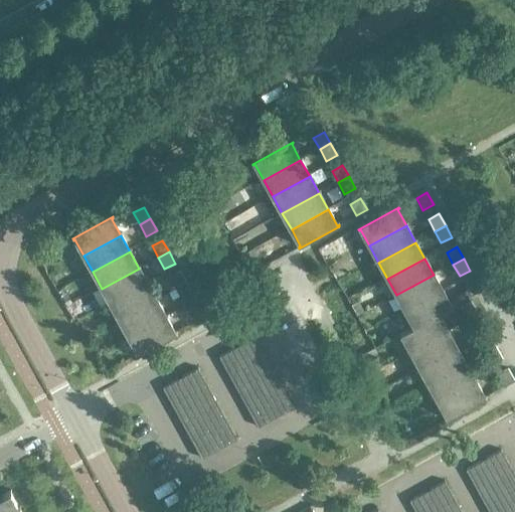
[(112,305),(148,285),(139,269),(102,289),(112,305)]
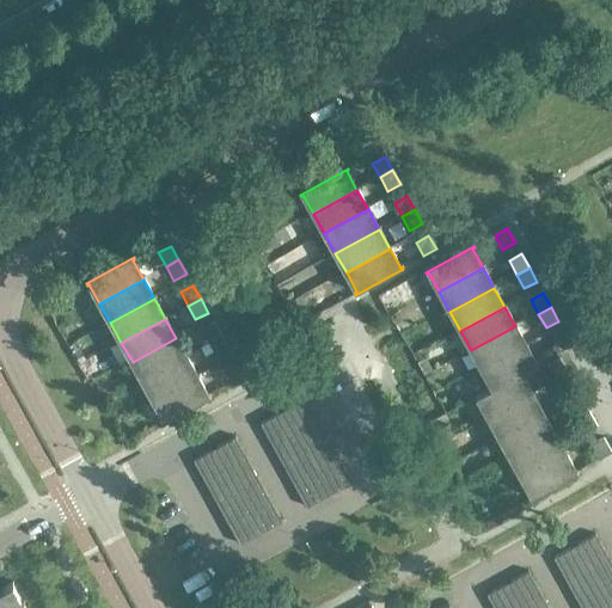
[(222,338),(214,324),(202,331),(209,345),(222,338)]
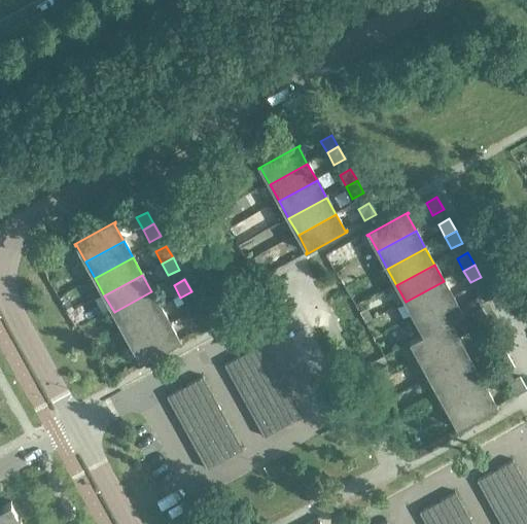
[(415,319),(453,299),(444,281),(406,302),(415,319)]
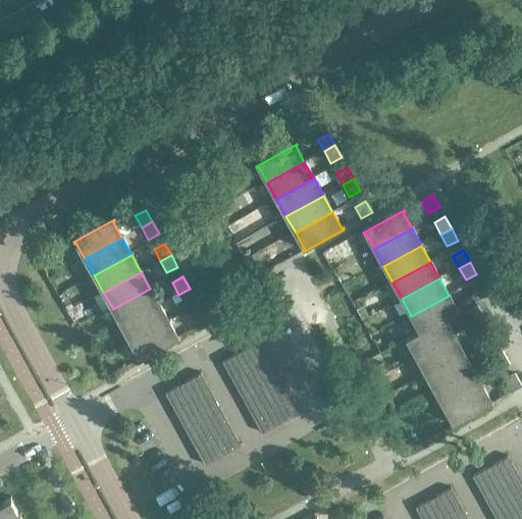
[(488,296),(482,283),(471,290),(478,302),(488,296)]
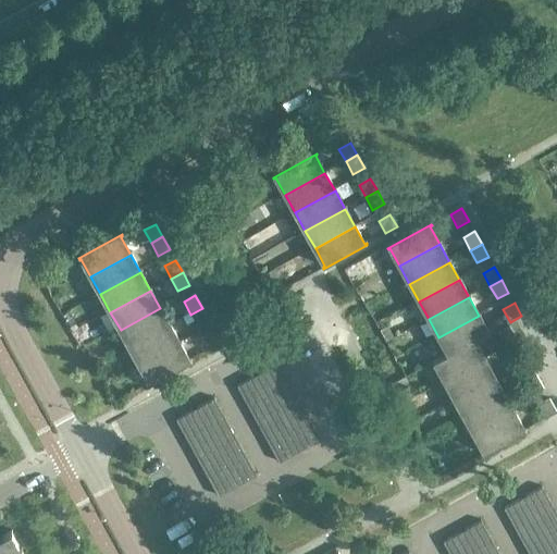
[(131,348),(170,327),(160,308),(121,330),(131,348)]
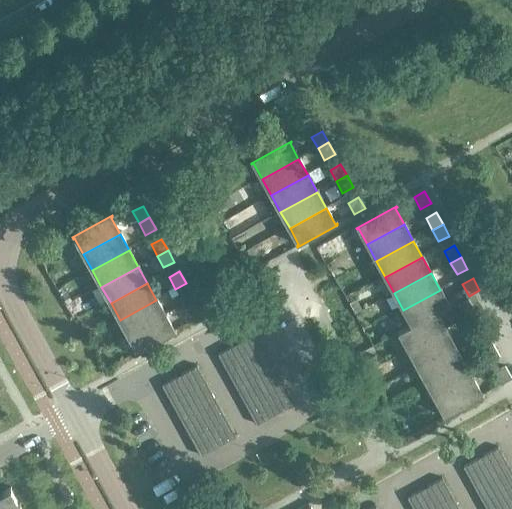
[(192,295),(186,283),(175,289),(182,300),(192,295)]
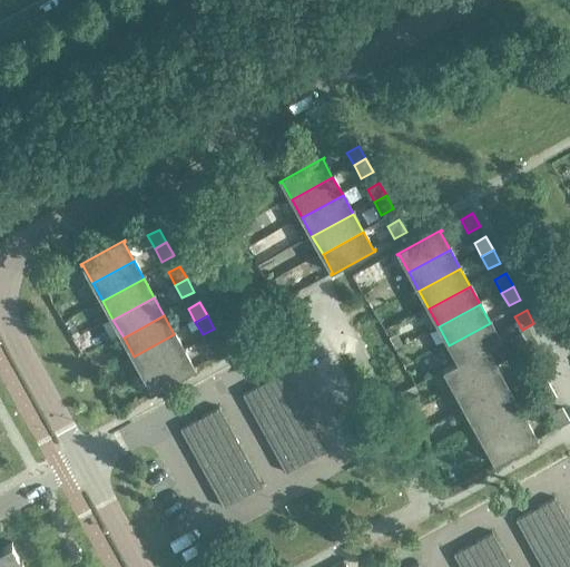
[(488,350),(502,341),(501,340),(500,341),(490,323),(449,345),(459,363),(460,364),(485,350),(485,351),(488,350)]
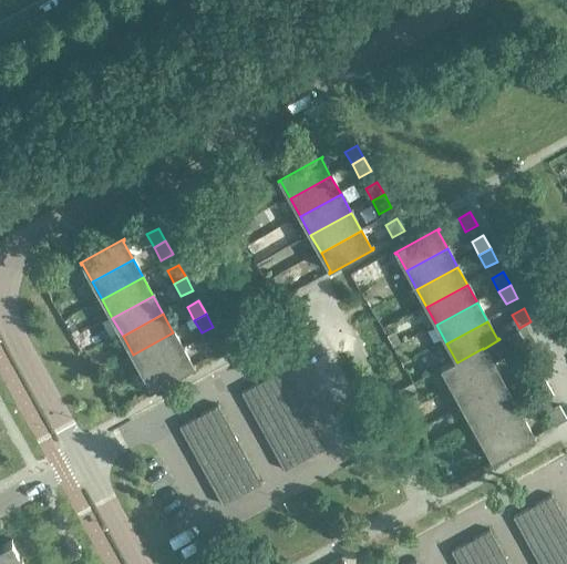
[(143,372),(183,350),(173,332),(133,355),(143,372)]
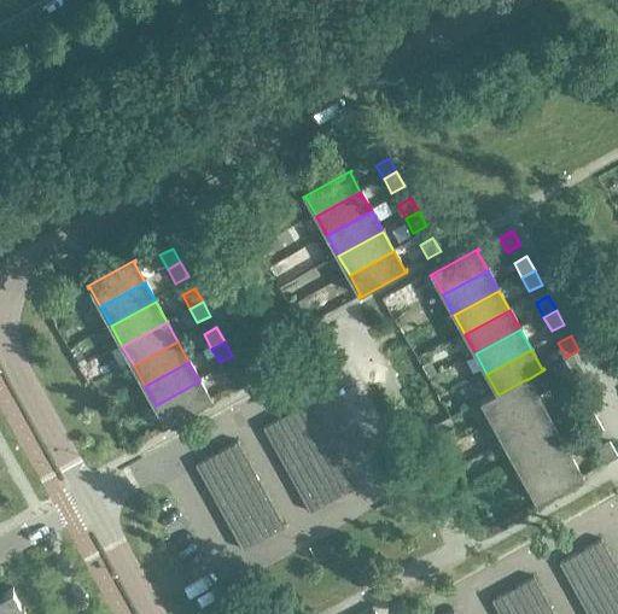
[(573,379),(566,366),(553,373),(561,386),(573,379)]
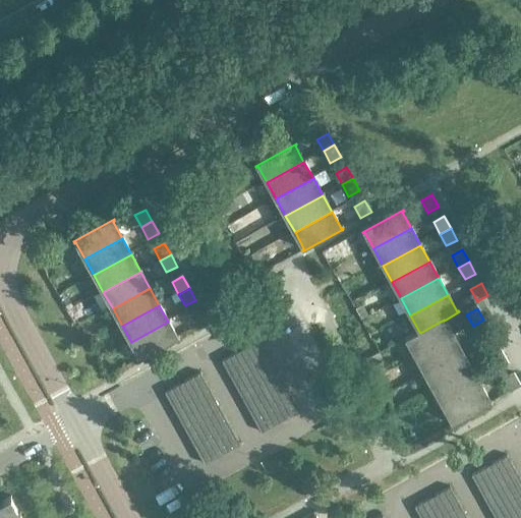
[(208,322),(201,309),(190,315),(197,328),(208,322)]
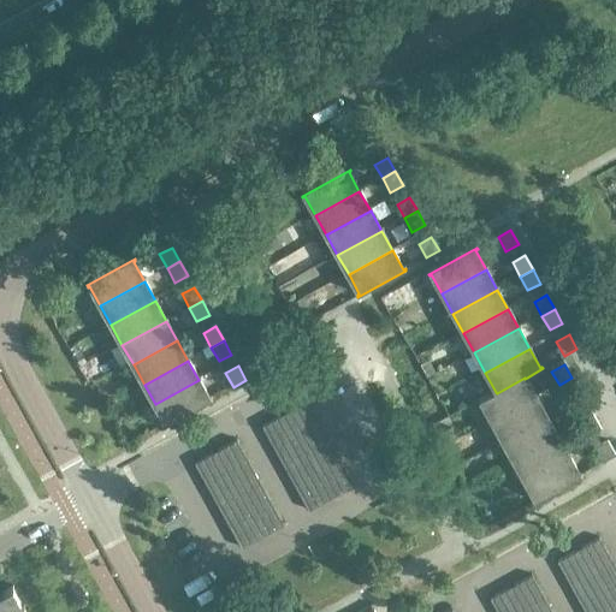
[(535,398),(525,379),(525,378),(497,393),(496,392),(495,393),(478,403),(479,404),(481,403),(492,422),(535,398)]
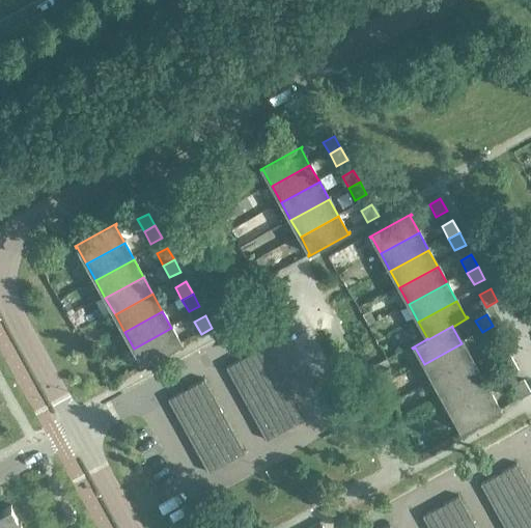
[(500,338),(493,326),(482,332),(488,344),(500,338)]
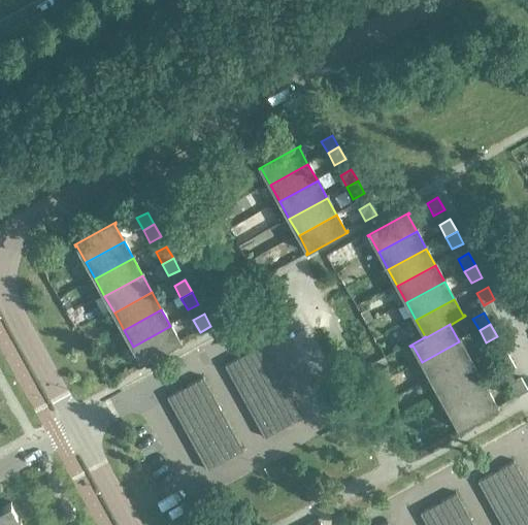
[(141,365),(183,342),(182,341),(179,342),(170,326),(133,347),(142,363),(140,364),(141,365)]
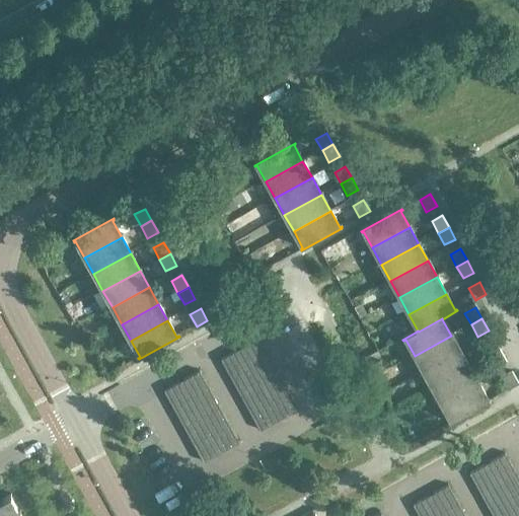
[(424,372),(460,352),(451,336),(415,356),(424,372)]
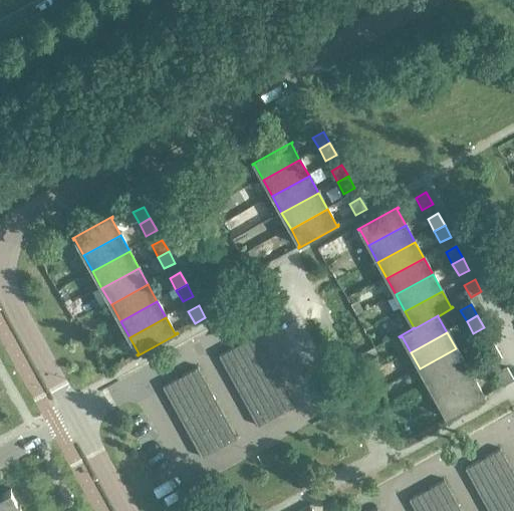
[(496,348),(494,346),(489,337),(479,343),(485,354),(496,348)]
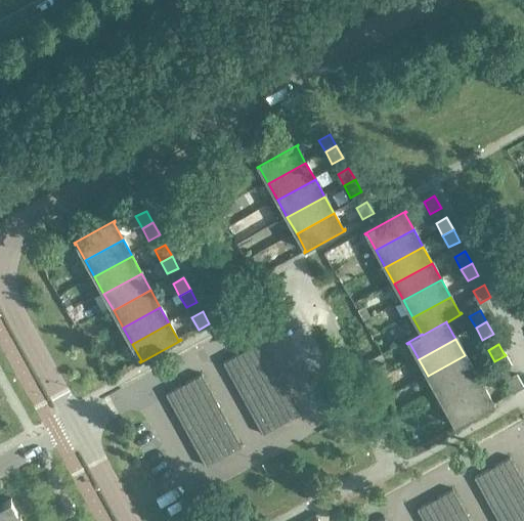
[(263,437),(299,418),(258,345),(222,364),(263,437)]
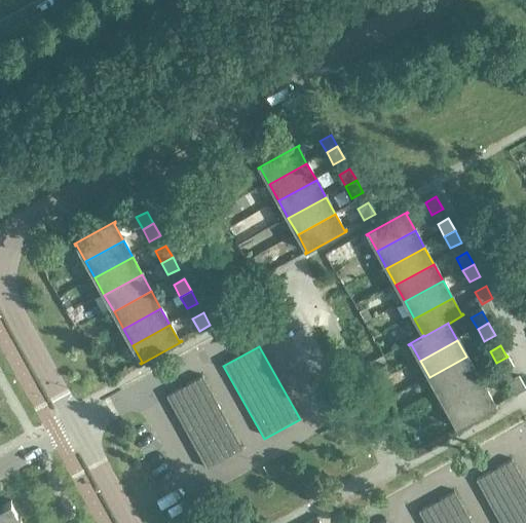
[(439,395),(477,374),(466,357),(429,377),(439,395)]
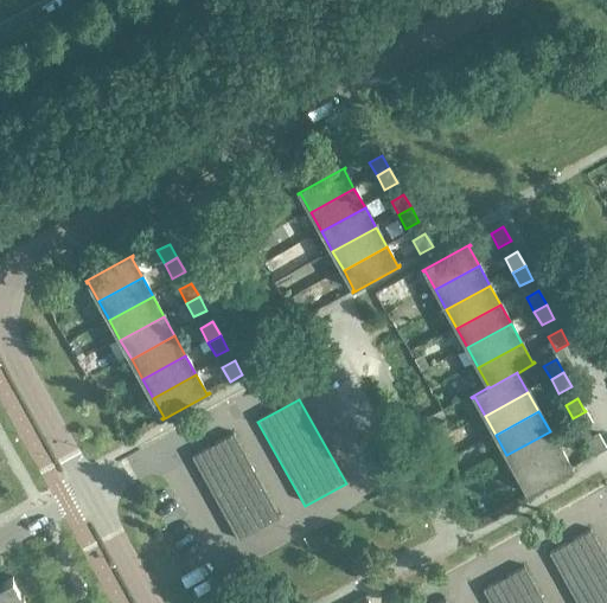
[(593,425),(586,411),(573,418),(580,432),(593,425)]
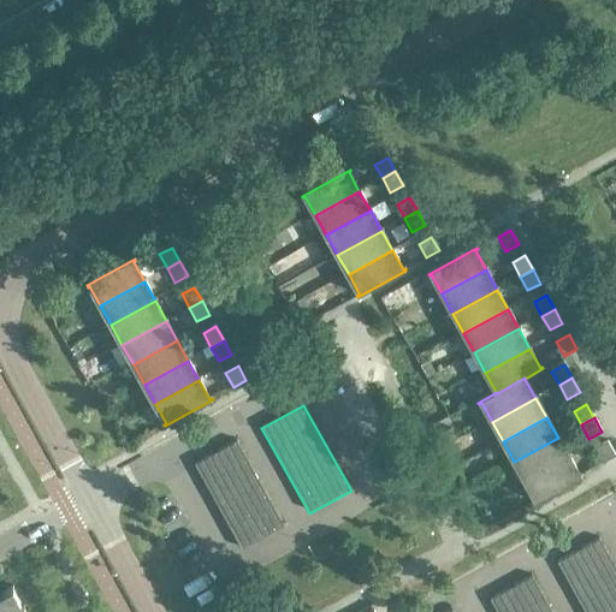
[(525,481),(569,457),(558,438),(514,462),(525,481)]
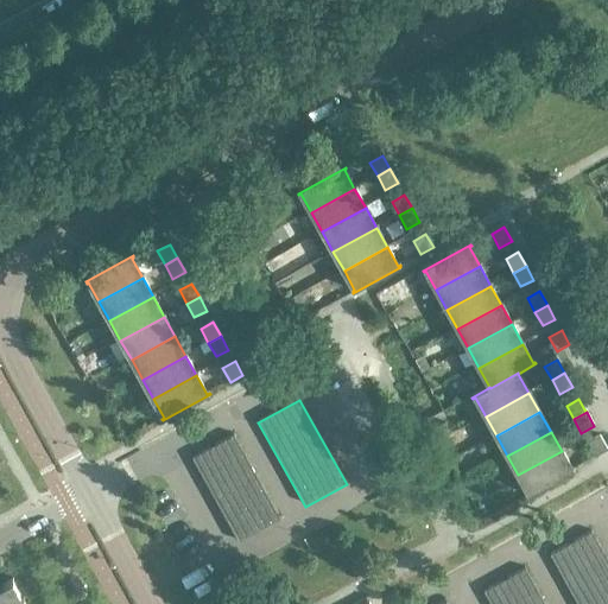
[(239,544),(280,521),(234,436),(191,459),(239,544)]
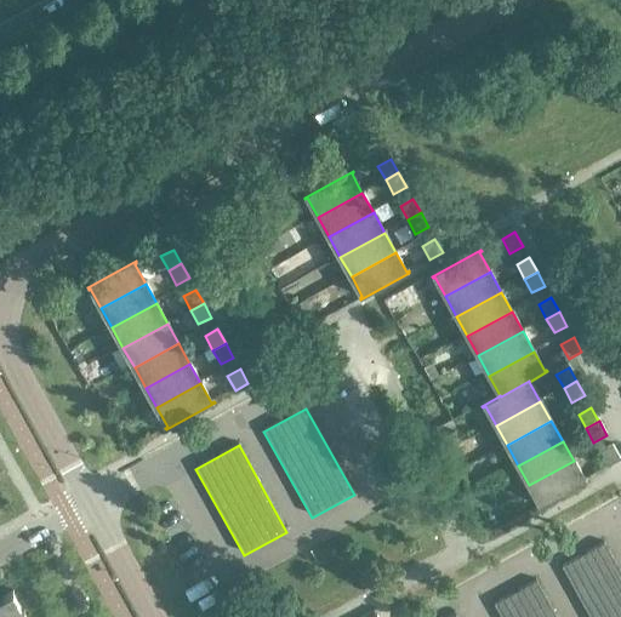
[(620,461),(613,447),(600,453),(603,460),(608,468),(620,461)]
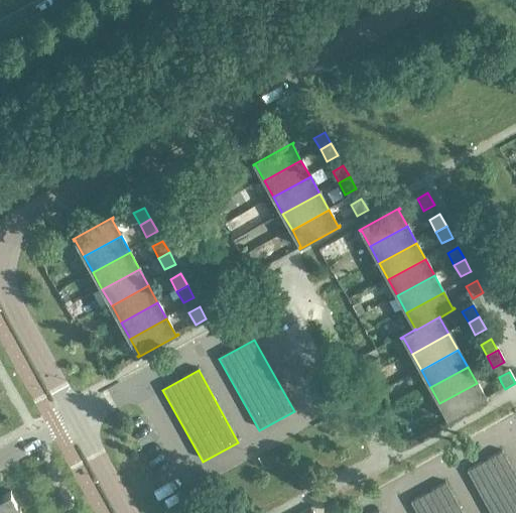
[(505,389),(501,382),(492,387),(496,394),(505,389)]
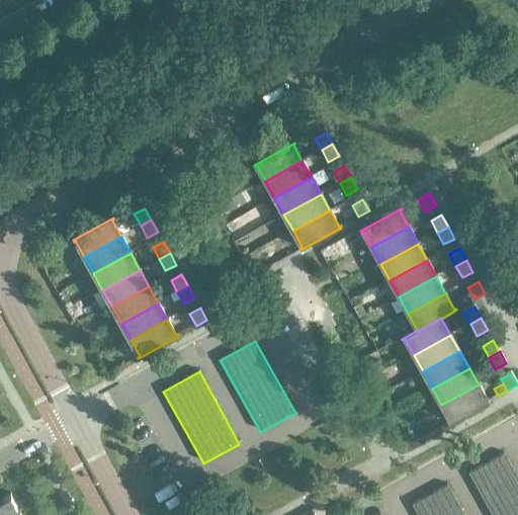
[(449,423),(490,401),(489,400),(488,401),(479,384),(441,405),(450,421),(449,422),(449,423)]
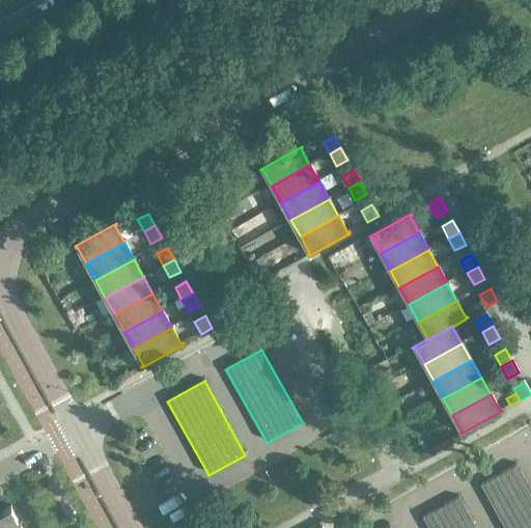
[(530,527),(530,490),(518,466),(481,485),(503,527),(530,527)]
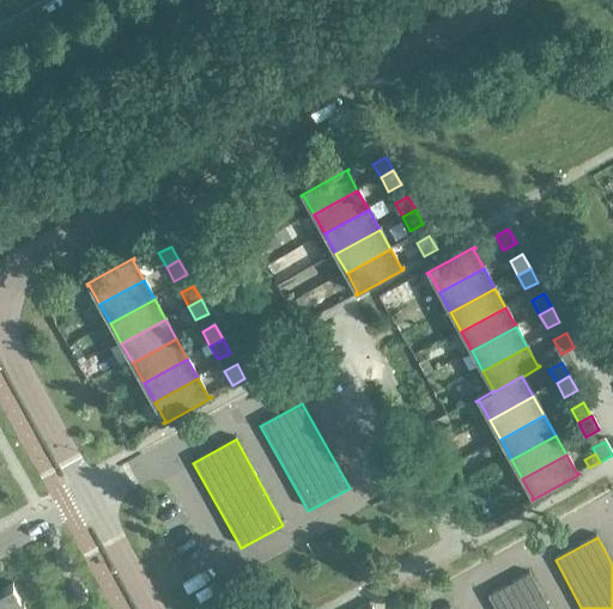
[(547,608),(529,574),(487,597),(493,608),(547,608)]
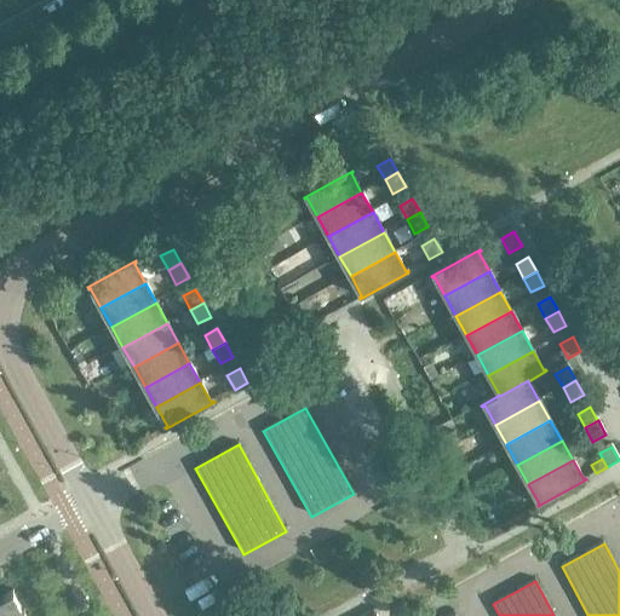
[(19,615),(23,614),(12,594),(15,593),(13,592),(0,599),(0,615),(19,615)]
